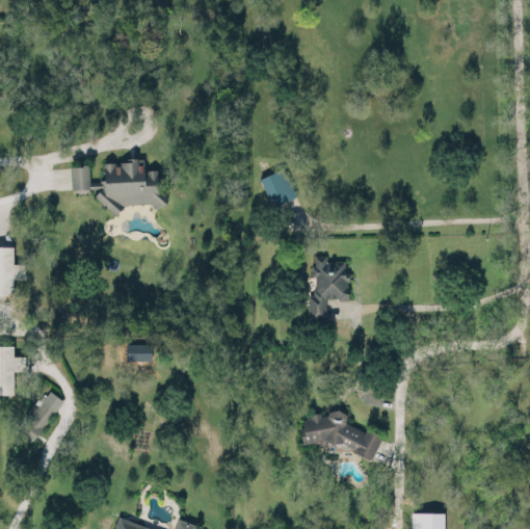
[(72,190),(97,190),(97,204),(111,204),(111,208),(163,207),(162,168),(138,169),(138,162),(104,163),(105,182),(90,183),(90,167),(71,167),(72,190)]
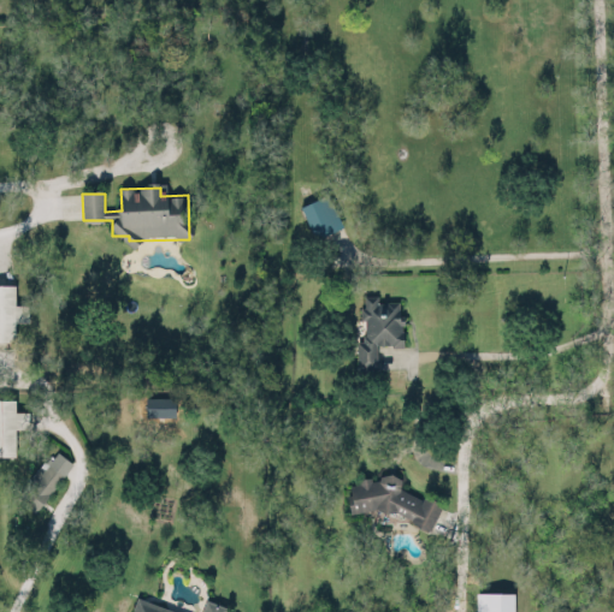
[(344,229),(329,196),(301,208),(317,242),(344,229)]
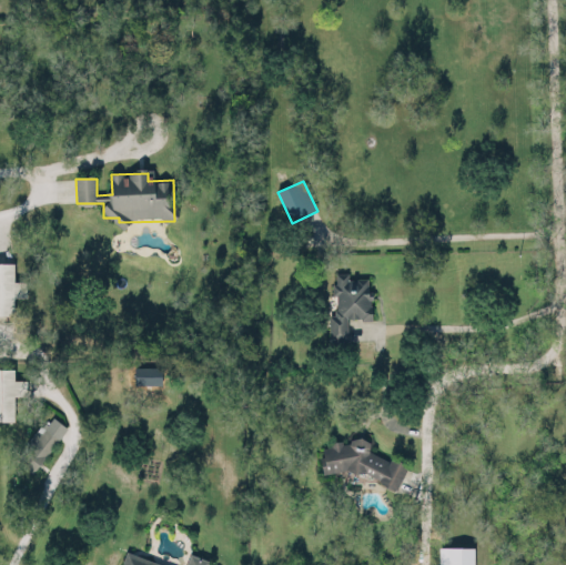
[(0,264),(0,316),(16,316),(14,299),(28,299),(27,282),(14,283),(14,264),(0,264)]
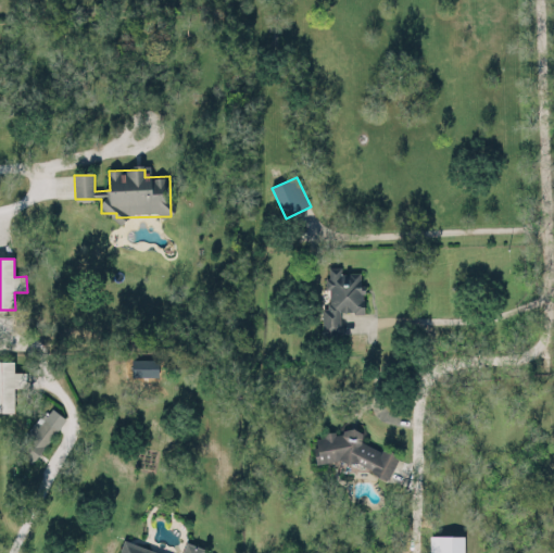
[(326,332),(341,331),(341,314),(364,313),(363,274),(341,274),(341,268),(328,268),(328,291),(326,291),(326,332)]
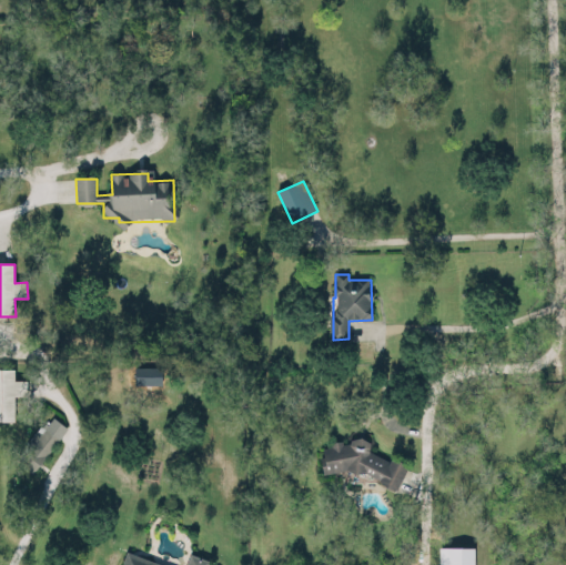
[(0,422),(16,422),(14,397),(28,397),(28,381),(16,382),(14,370),(0,370),(0,422)]
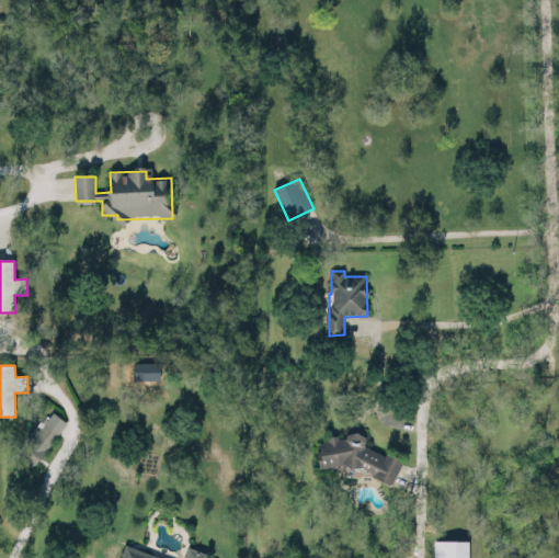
[(68,423),(53,413),(19,460),(33,470),(68,423)]
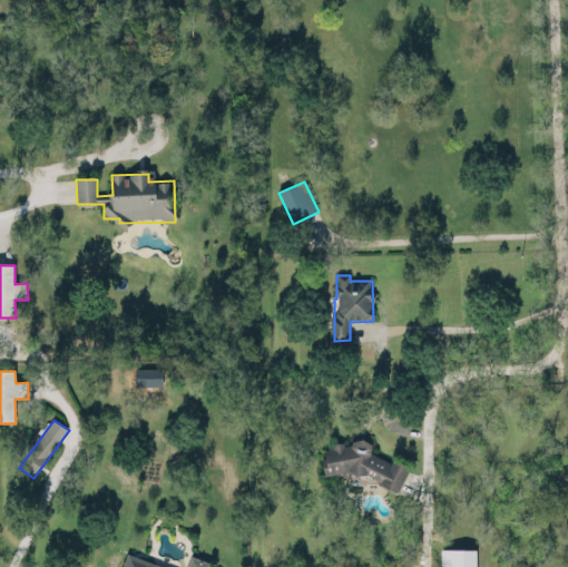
[(400,492),(411,468),(395,461),(390,462),(372,455),(371,445),(362,440),(352,442),(350,448),(346,446),(329,448),(323,461),(325,477),(350,473),(358,477),(362,477),(400,492)]
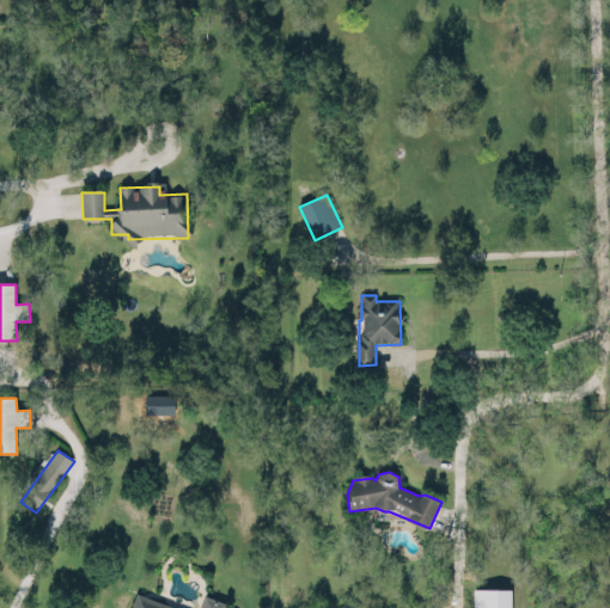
[(511,607),(512,591),(475,590),(474,607),(511,607)]
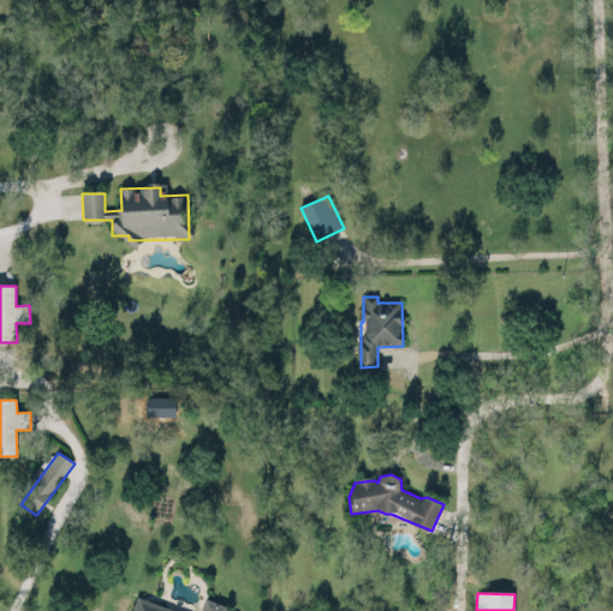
[(174,610),(137,598),(131,610),(227,610),(228,607),(207,600),(203,610),(174,610)]
